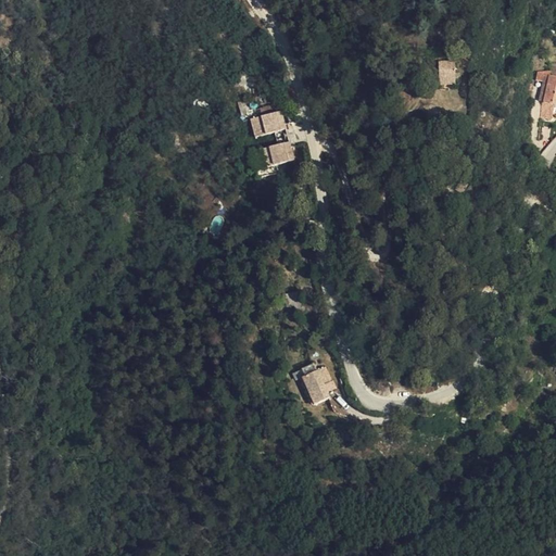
[(455,84),(455,60),(439,61),(439,85),(455,84)]
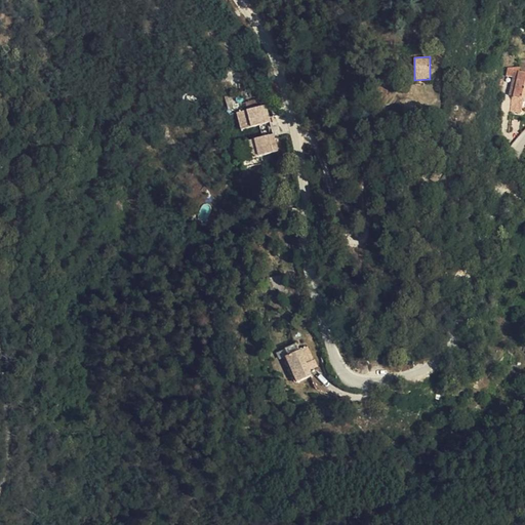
[(512,64),(512,71),(511,81),(510,98),(509,115),(519,116),(520,102),(524,102),(524,69),(523,69),(523,64),(512,64)]
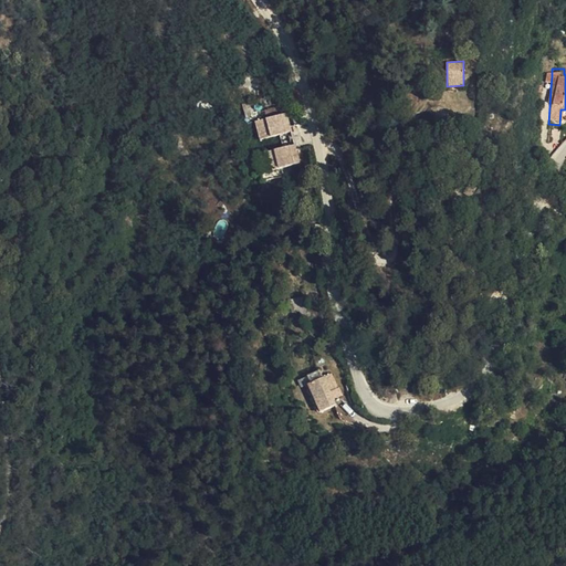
[(501,84),(507,87),(513,77),(506,74),(501,84)]
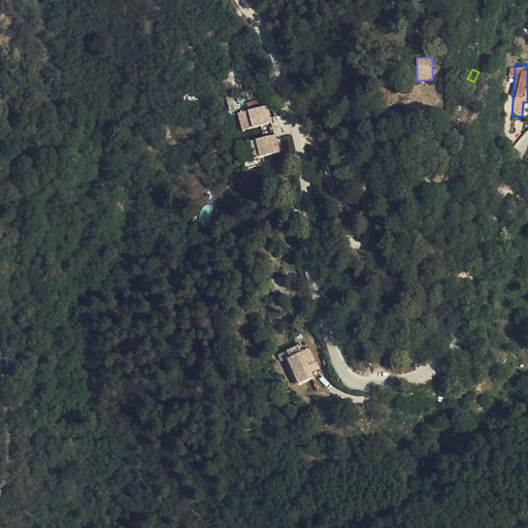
[(514,81),(515,71),(504,71),(503,80),(509,80),(514,81)]
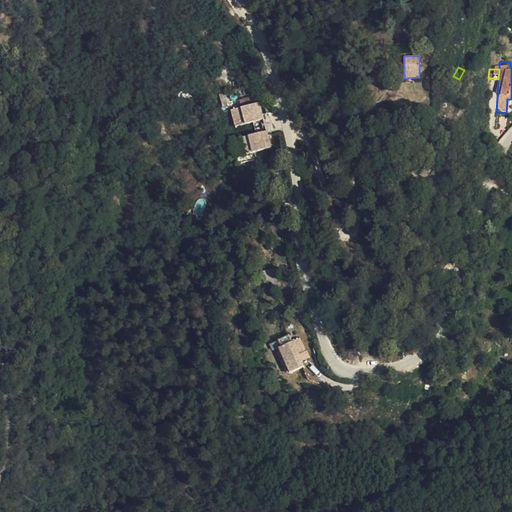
[(260,135),(258,122),(256,112),(228,118),(230,134),(247,131),(248,138),(260,135)]
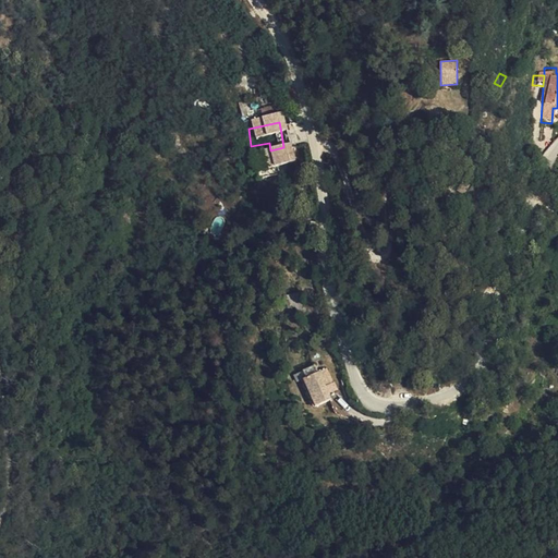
[(303,142),(301,130),(281,133),(283,147),(303,142)]
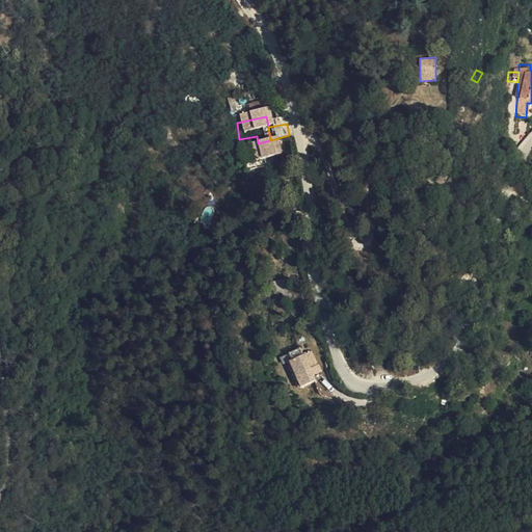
[(291,149),(289,135),(270,140),(272,152),(291,149)]
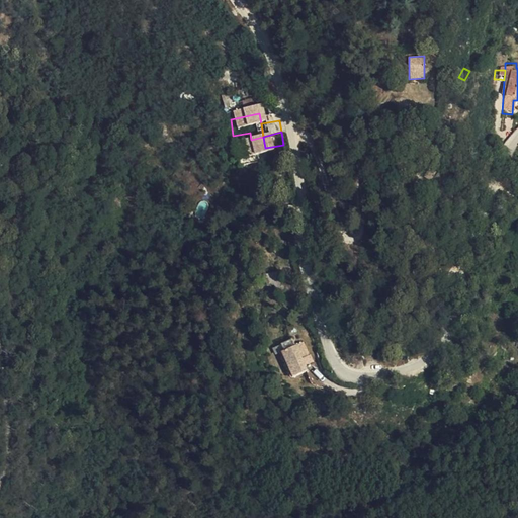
[(263,137),(251,140),(252,147),(237,150),(239,165),(267,160),(265,148),(263,137)]
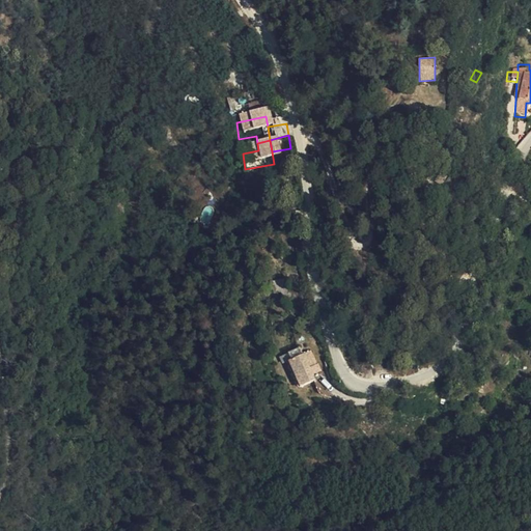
[(299,387),(316,381),(313,373),(320,371),(313,350),(288,358),(299,387)]
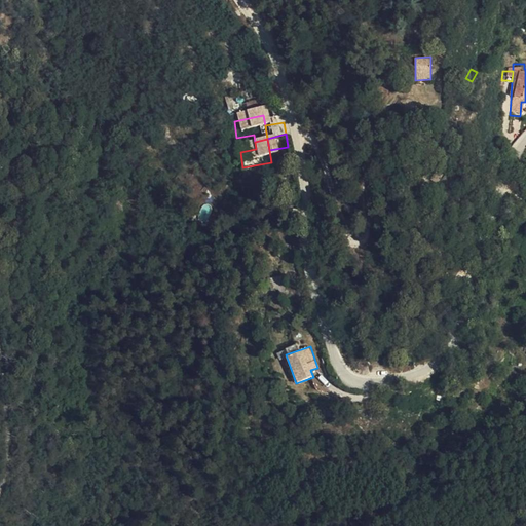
[(325,392),(323,395),(317,401),(322,405),(328,397),(325,392)]
